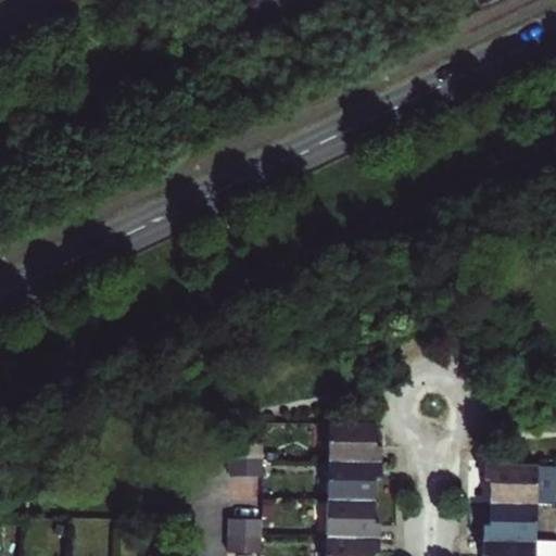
[(328,463),(381,464),(381,447),(376,447),(376,426),(359,425),(328,424),(328,463)]
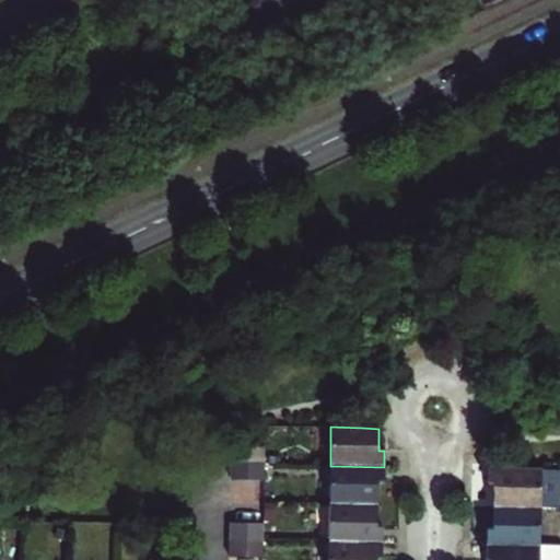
[(264,447),(231,447),(231,464),(263,464),(264,447)]
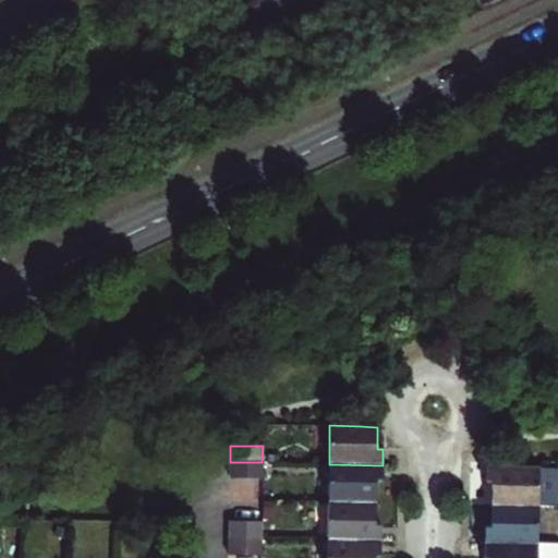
[(262,480),(262,462),(230,462),(230,480),(262,480)]
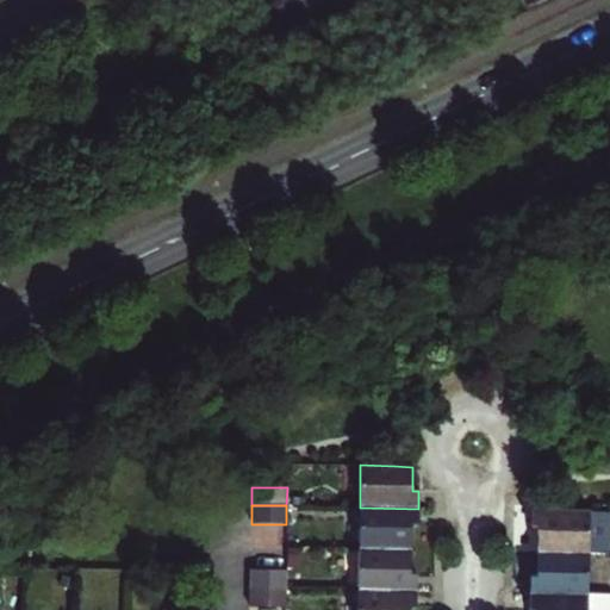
[(360,508),(359,549),(410,549),(411,526),(417,526),(418,509),(360,508)]
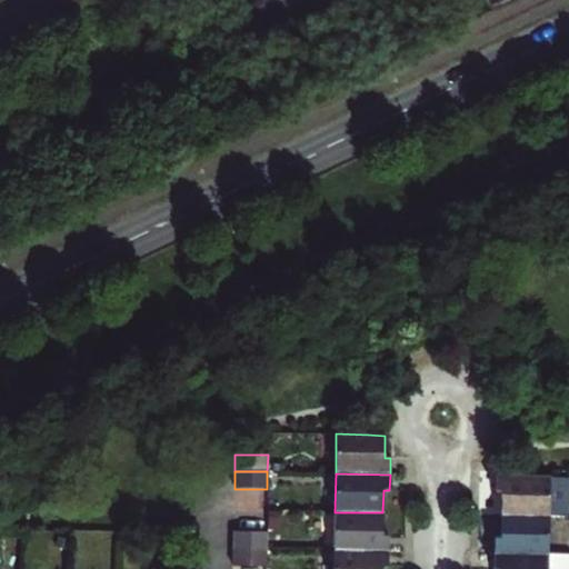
[(500,515),(548,516),(549,477),(518,477),(496,477),(496,492),(501,492),(500,515)]
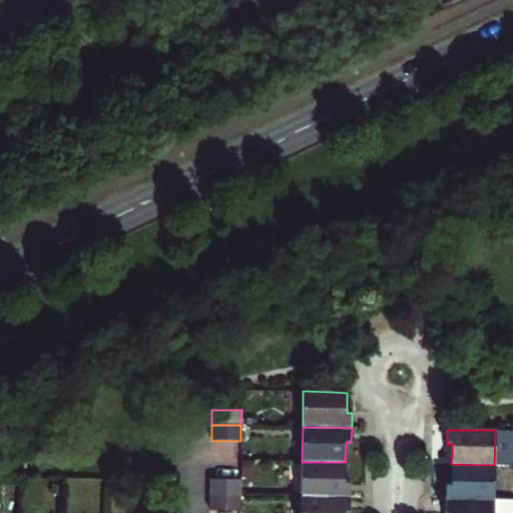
[(302,462),(287,462),(286,497),(301,497),(350,498),(351,483),(345,482),(345,462),(302,462)]
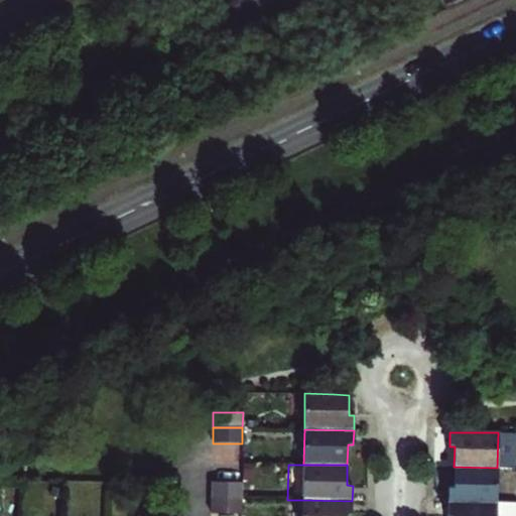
[(497,504),(497,468),(454,467),(454,487),(448,487),(447,502),(497,504)]
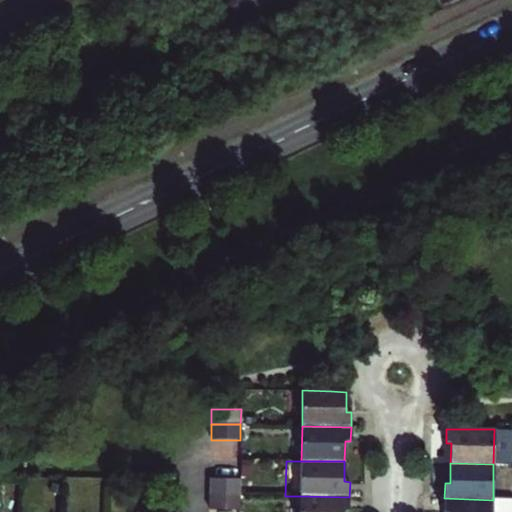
[(210,494),(239,495),(239,479),(210,478),(210,494)]
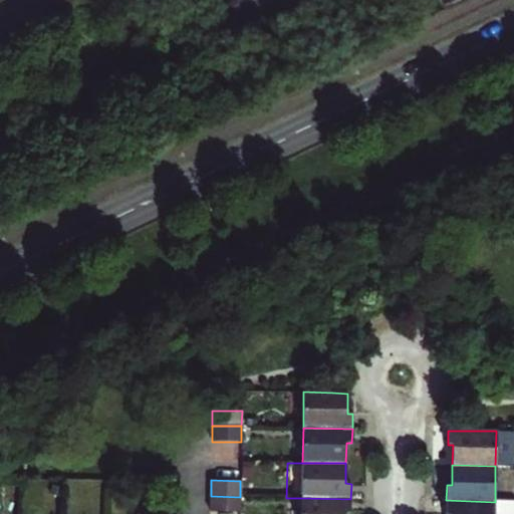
[(211,496),(210,511),(240,512),(240,497),(211,496)]
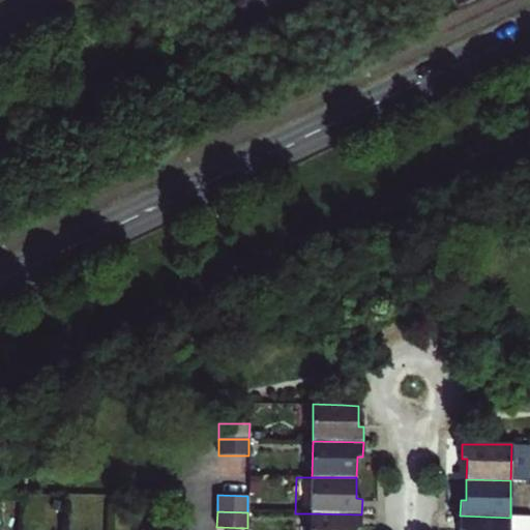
[(311,513),(311,529),(355,529),(356,529),(361,529),(361,514),(311,513)]
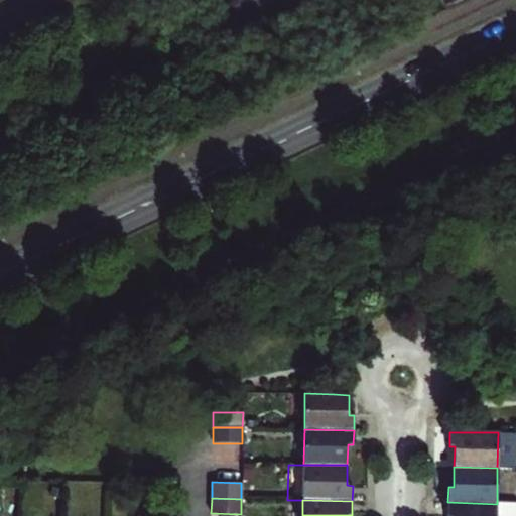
[(515,515),(515,504),(497,504),(447,502),(447,515),(515,515)]
